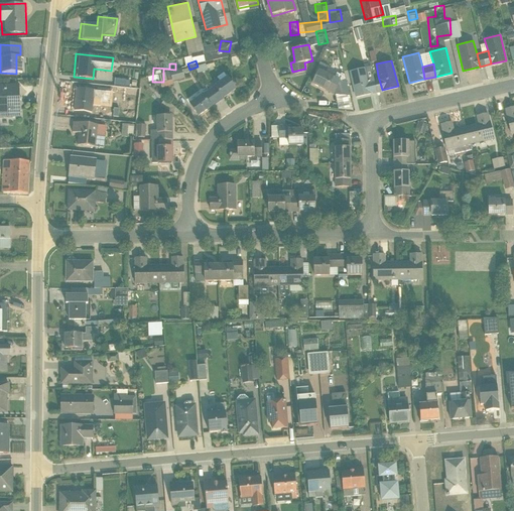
[(355,97),(371,93),(368,79),(365,67),(349,71),(355,97)]
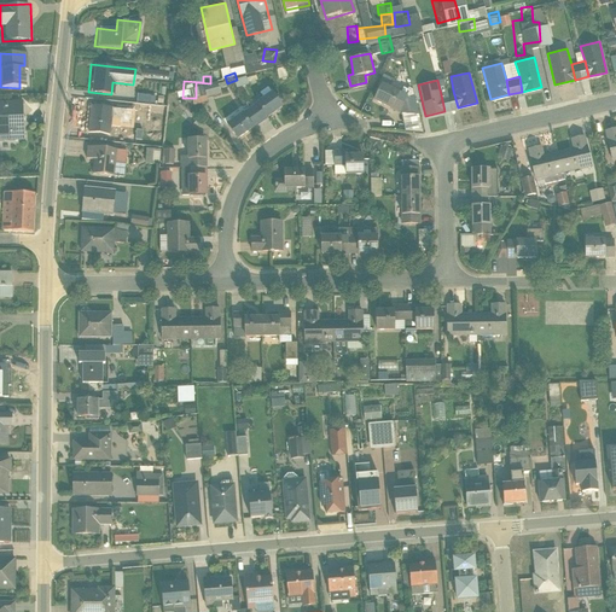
[(373,98),(400,111),(408,93),(382,81),(373,98)]
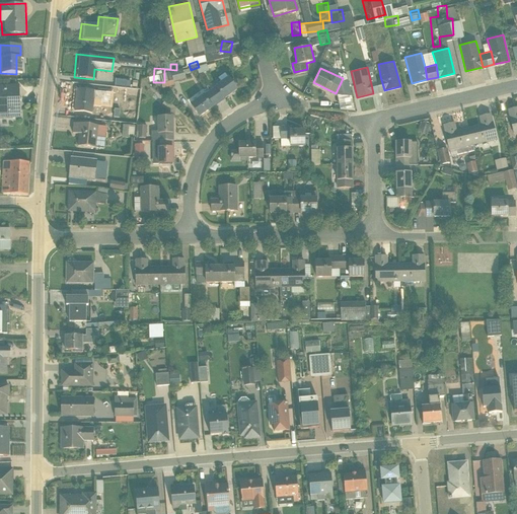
[(106,82),(122,84),(123,75),(107,74),(106,82)]
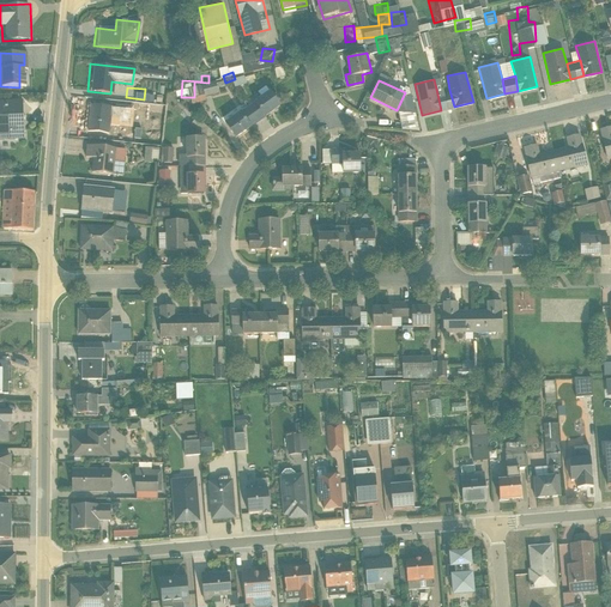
[(266,116),(283,104),(272,89),(254,101),(265,114),(266,116)]
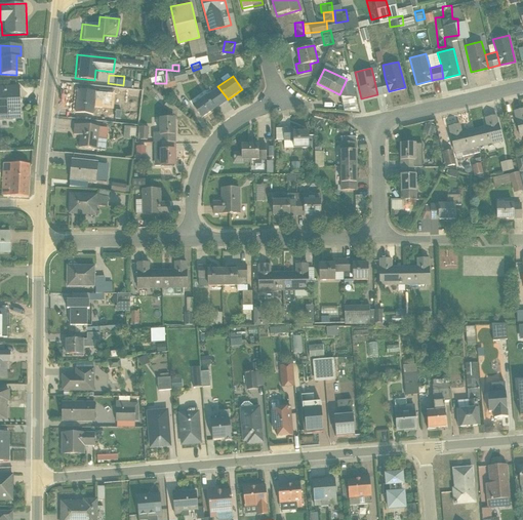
[(377,94),(389,91),(385,77),(374,80),(377,94)]
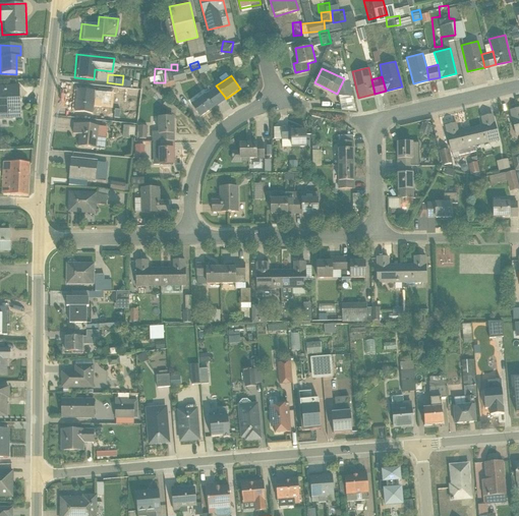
[(0,117),(18,118),(18,86),(0,84),(0,117)]
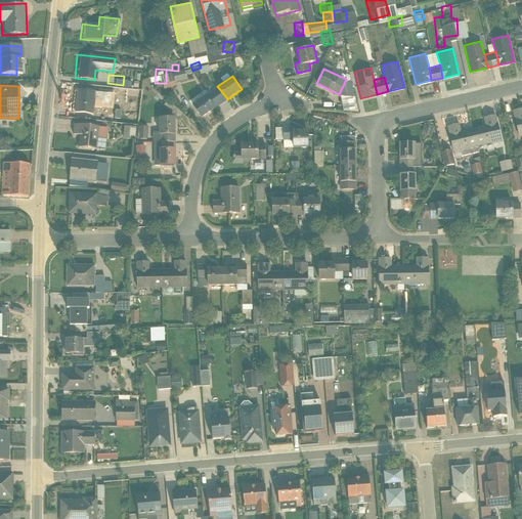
[(215,105),(226,97),(217,86),(207,94),(215,105)]
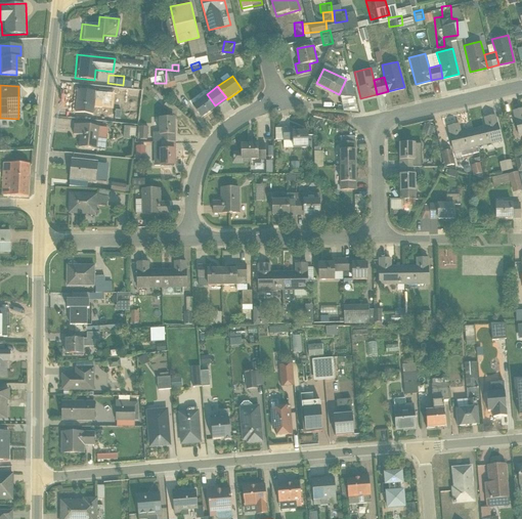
[(110,93),(74,89),(72,112),(91,114),(92,106),(99,107),(99,105),(109,105),(110,93)]
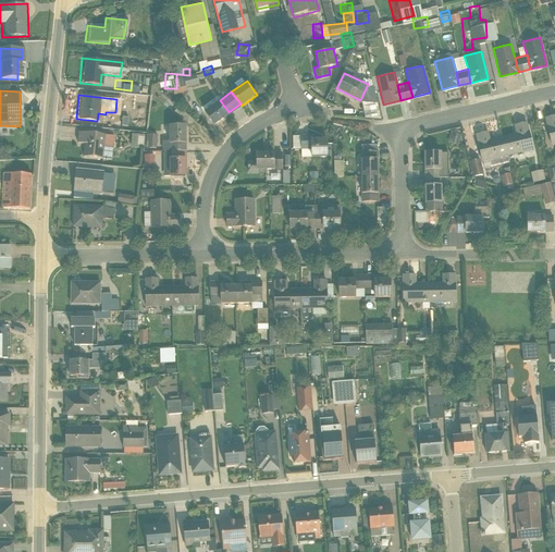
[(214,126),(231,114),(229,112),(220,100),(204,112),(214,126)]
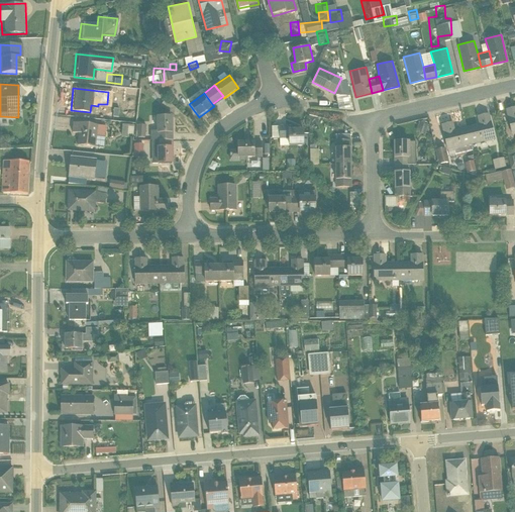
[(514,132),(514,105),(505,108),(511,134),(514,132)]
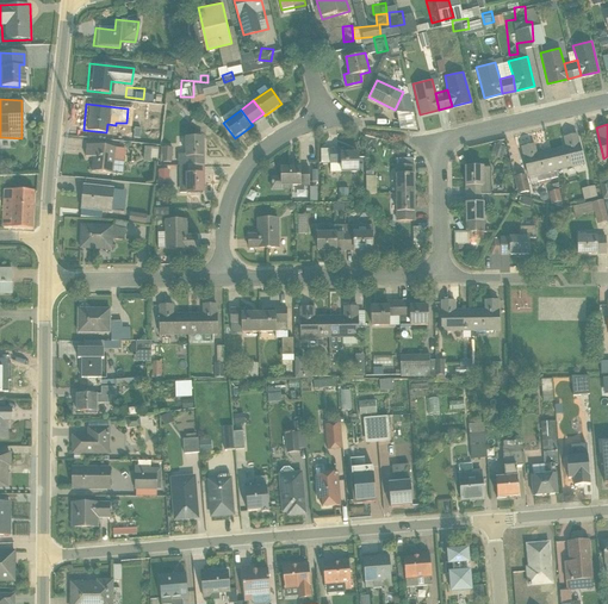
[(556,169),(584,163),(577,131),(562,135),(564,144),(551,148),(556,169)]
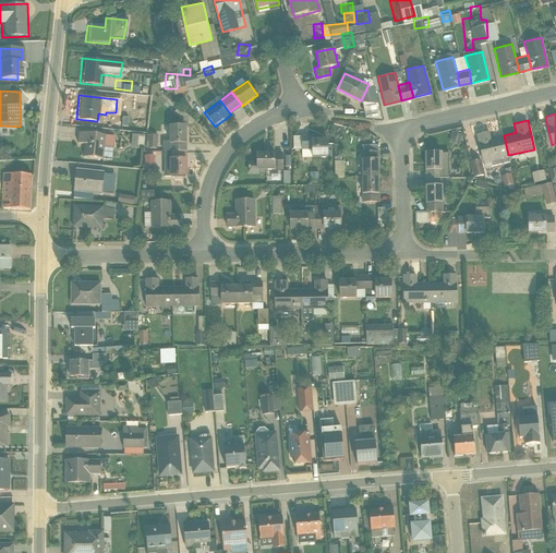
[(186,142),(188,142),(188,124),(170,125),(170,140),(170,142),(186,142)]
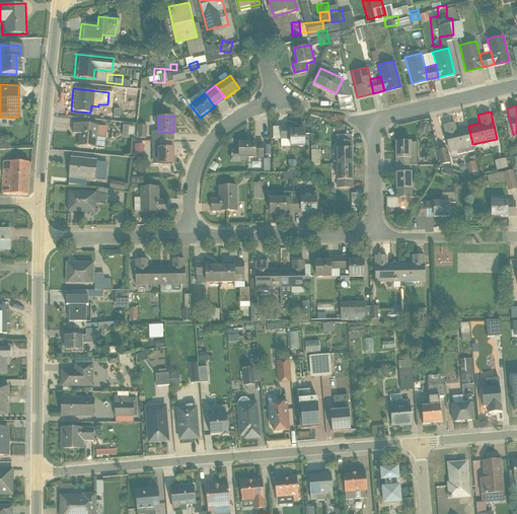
[(472,144),(468,126),(456,128),(455,121),(442,125),(448,150),(472,144)]
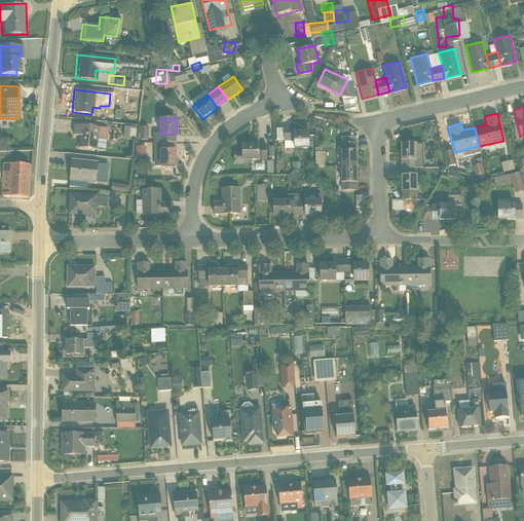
[(94,127),(71,124),(70,134),(78,135),(76,148),(91,150),(94,127)]
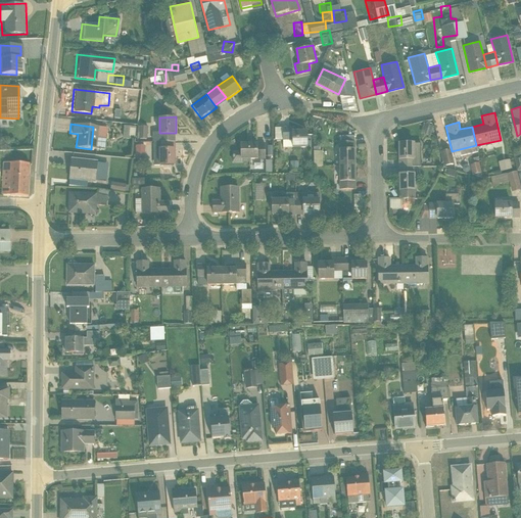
[(133,127),(120,125),(119,137),(132,138),(133,127)]
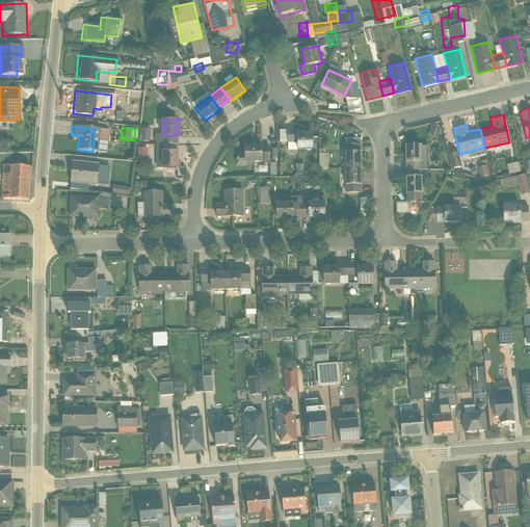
[(288,150),(315,150),(315,131),(296,131),(297,127),(288,127),(288,150)]
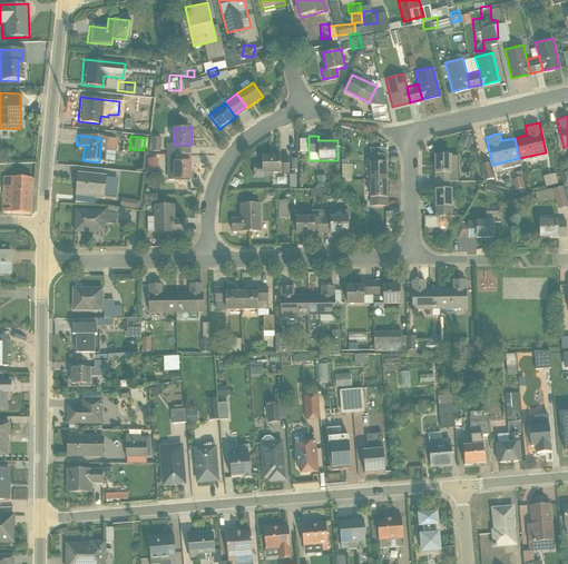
[(121,139),(107,138),(106,149),(120,150),(121,139)]
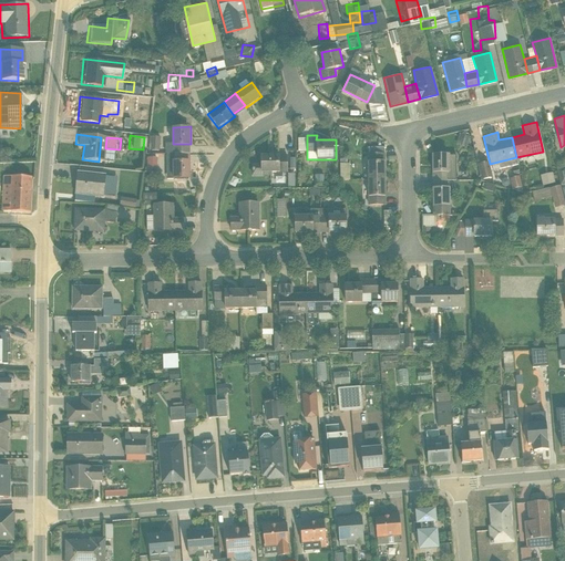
[(189,160),(189,144),(173,144),(173,160),(189,160)]
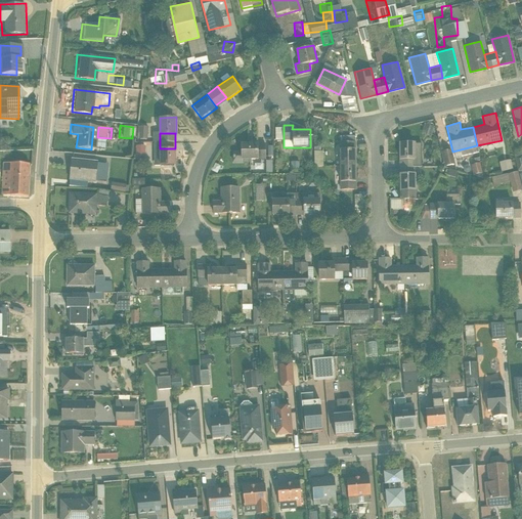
[(128,140),(128,155),(138,155),(138,140),(128,140)]
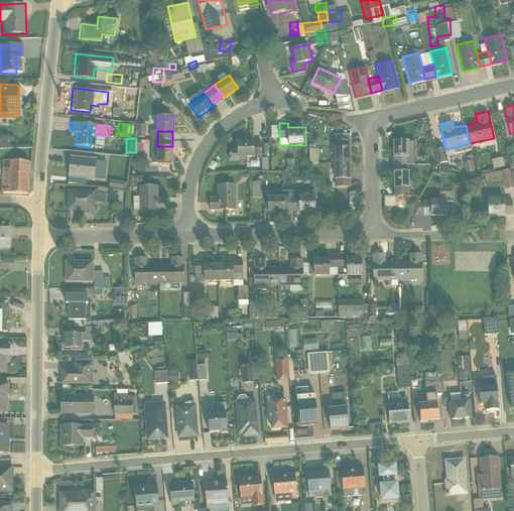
[(238,157),(261,157),(261,140),(238,140),(238,157)]
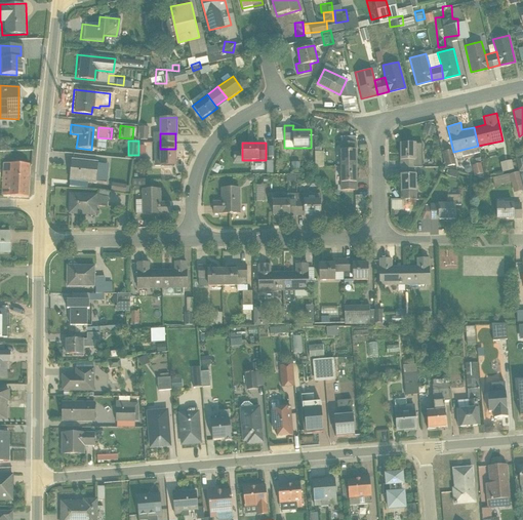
[(402,159),(417,160),(417,143),(402,143),(402,159)]
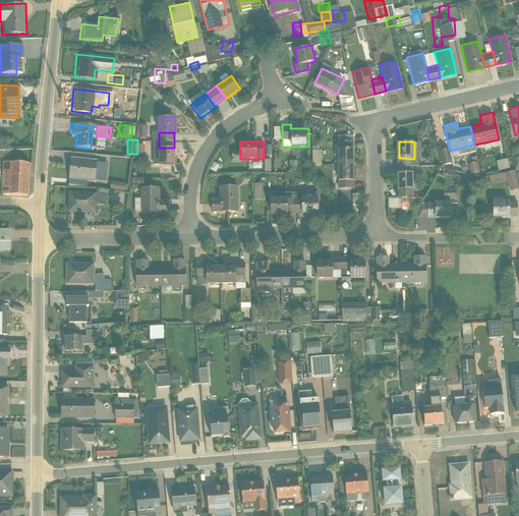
[(429,147),(431,160),(442,159),(440,146),(429,147)]
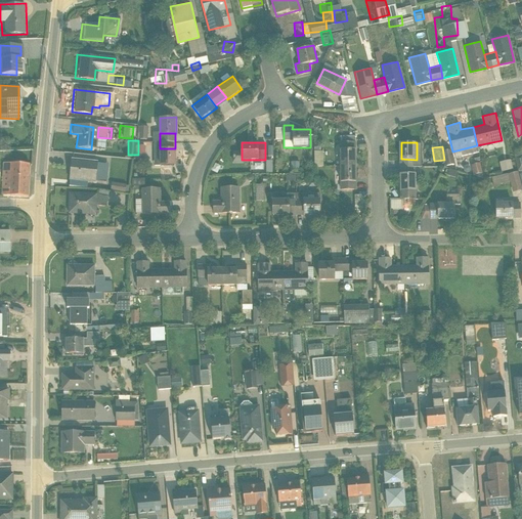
[(160,165),(177,165),(177,148),(175,148),(160,148),(160,164),(160,165)]
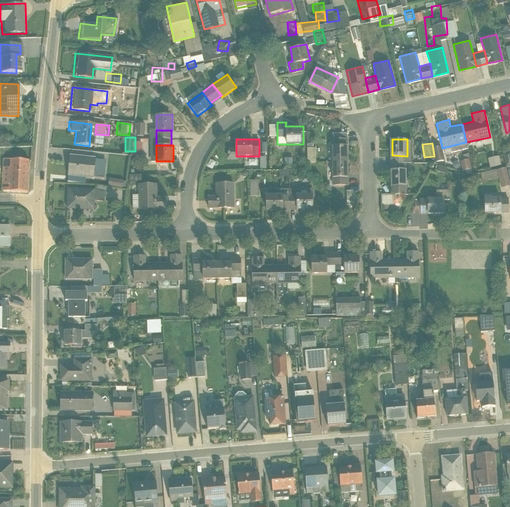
[(331,145),(331,161),(349,161),(348,145),(331,145)]
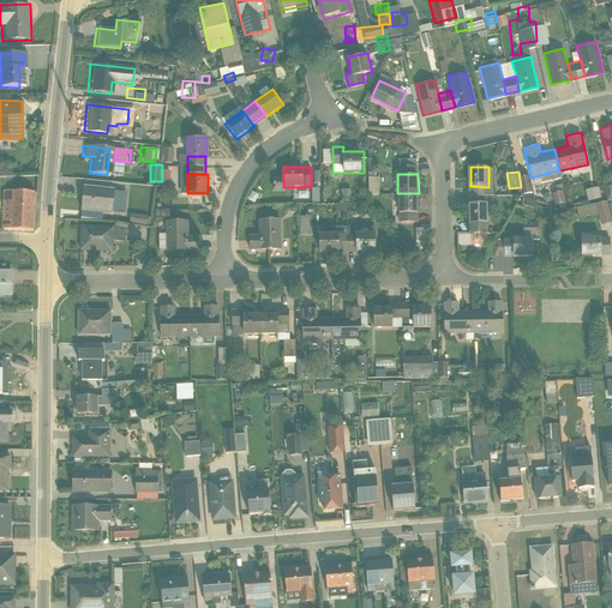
[(611,193),(611,182),(594,184),(595,194),(611,193)]
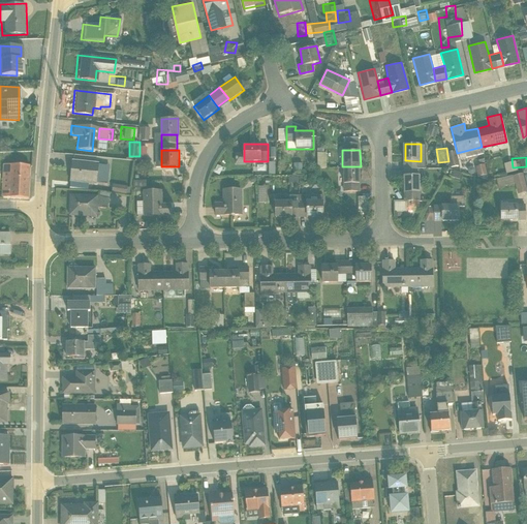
[(97,162),(69,159),(67,180),(95,183),(97,162)]
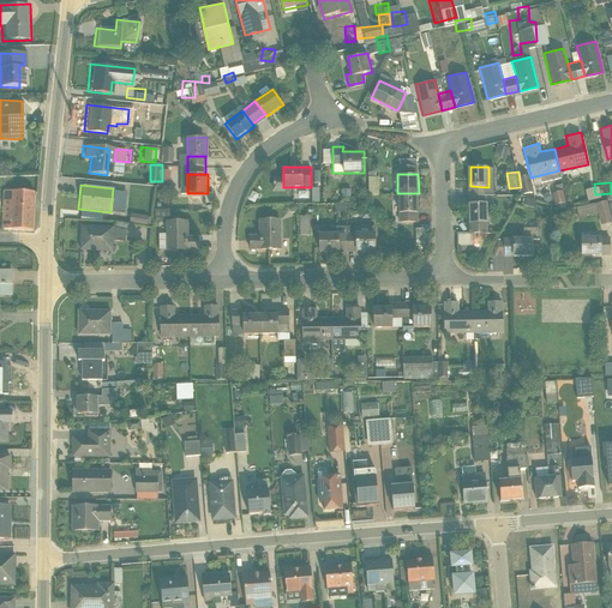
[(588,196),(587,185),(575,186),(576,198),(588,196)]
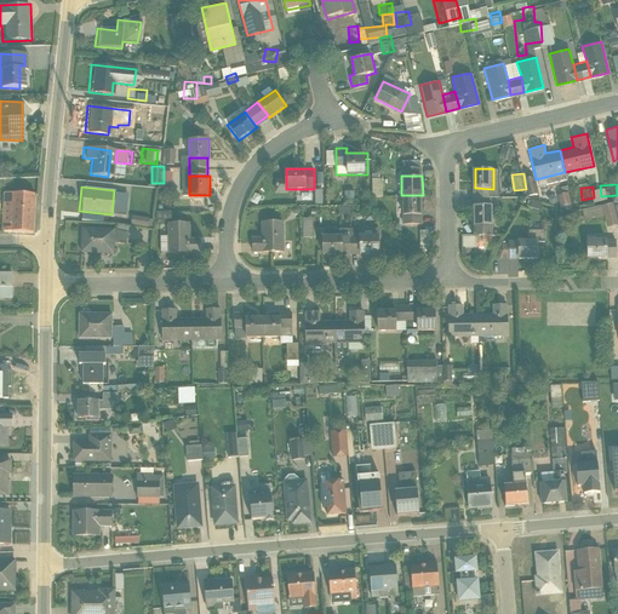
[(548,189),(548,201),(559,200),(559,188),(548,189)]
